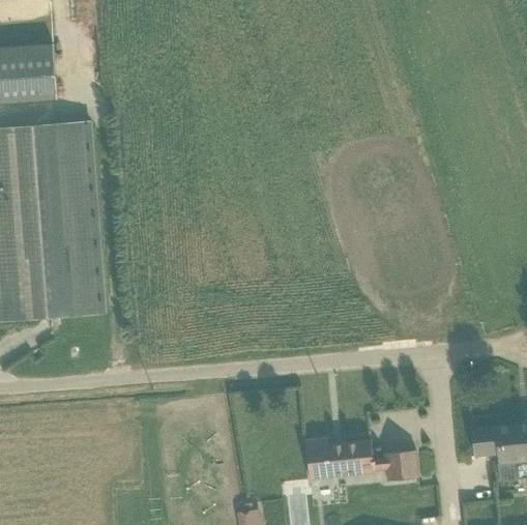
[(51,36),(0,40),(0,97),(56,93),(51,36)]
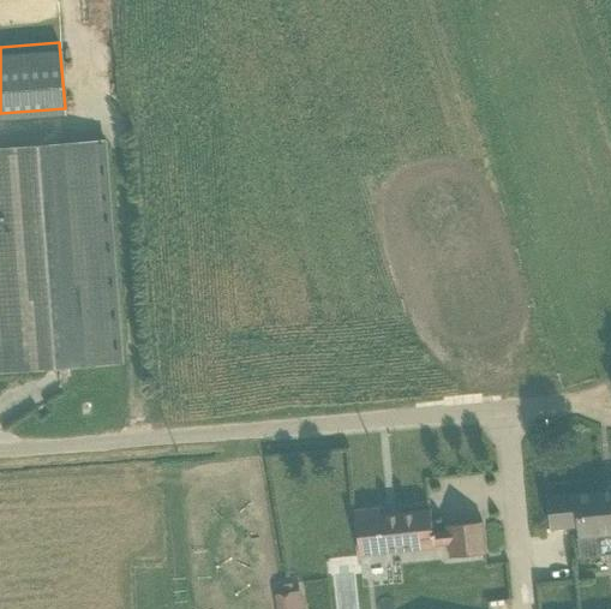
[(0,370),(124,362),(108,139),(0,147),(0,370)]
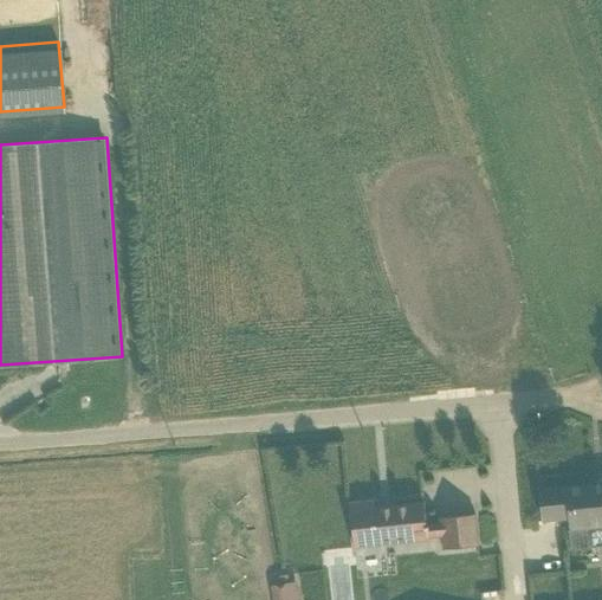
[(563,526),(601,522),(601,478),(529,485),(532,517),(562,515),(563,526)]
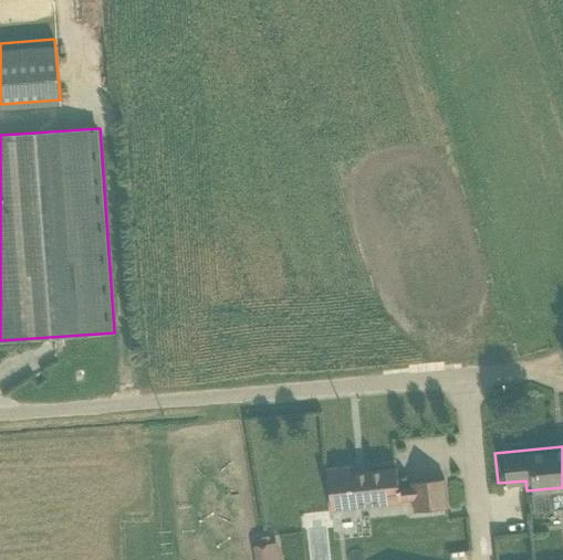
[(324,505),(397,498),(394,461),(321,466),(324,505)]
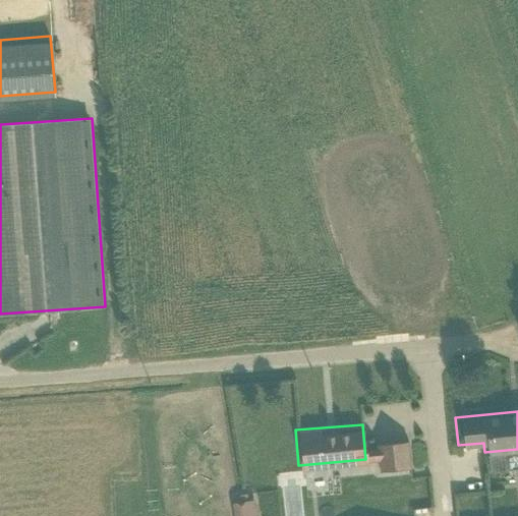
[(240,515),(239,492),(220,493),(221,515),(240,515)]
